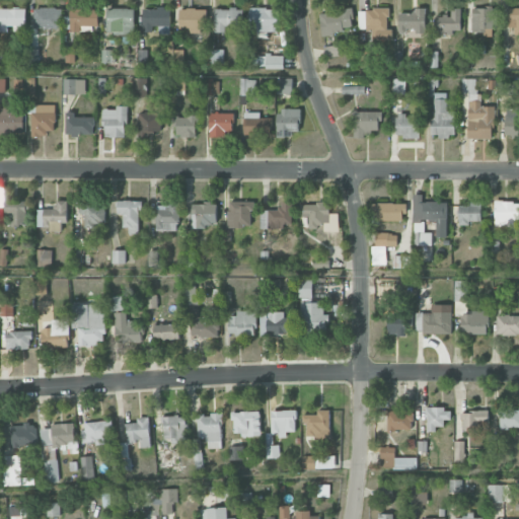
[(135,33),(134,7),(106,8),(107,34),(135,33)]
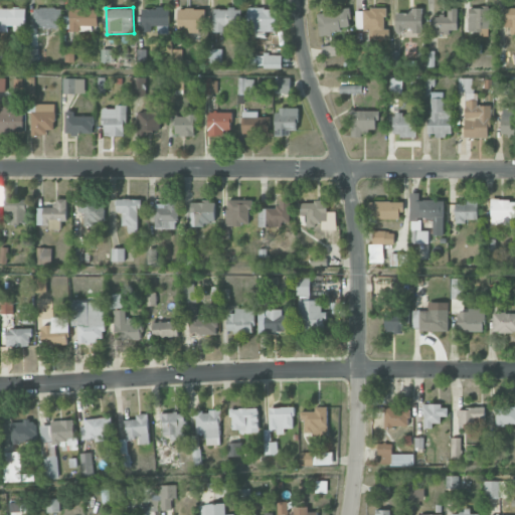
[(469,7),(468,30),(493,30),(493,7),(469,7)]
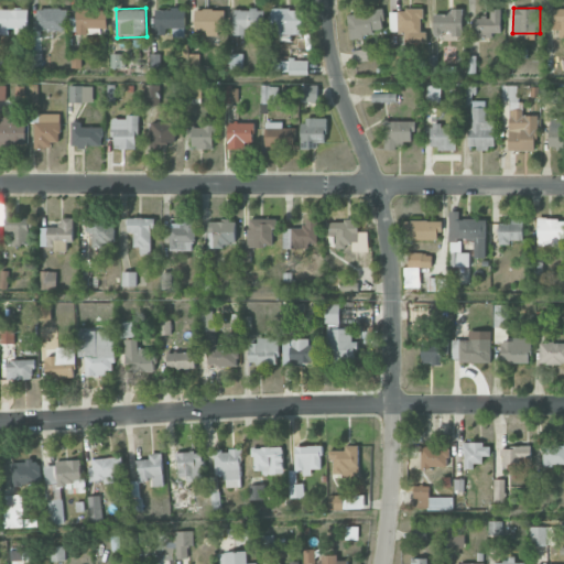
[(554,36),(563,36),(563,8),(555,9),(554,36)]
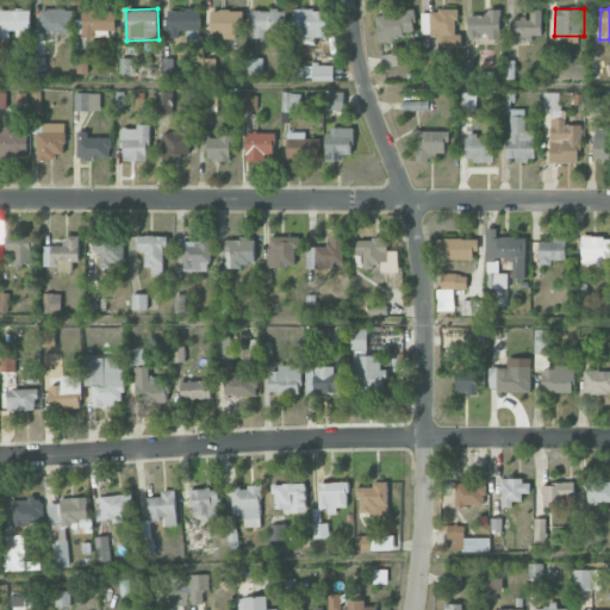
[(30,11),(0,10),(0,37),(11,38),(11,31),(31,31),(30,11)]
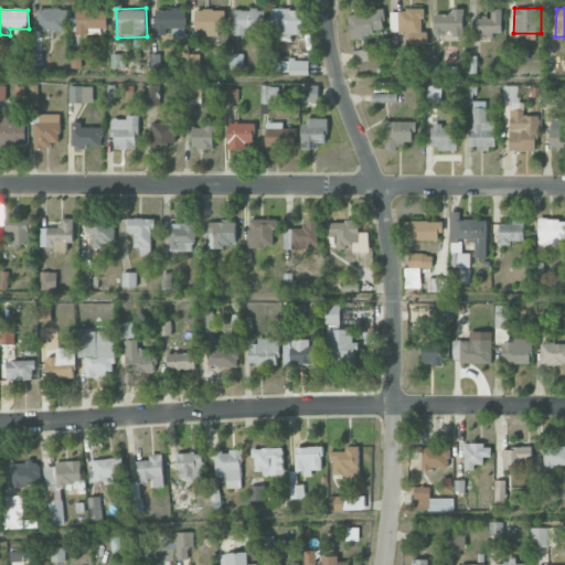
[(38,9),(38,32),(67,31),(66,9),(38,9)]
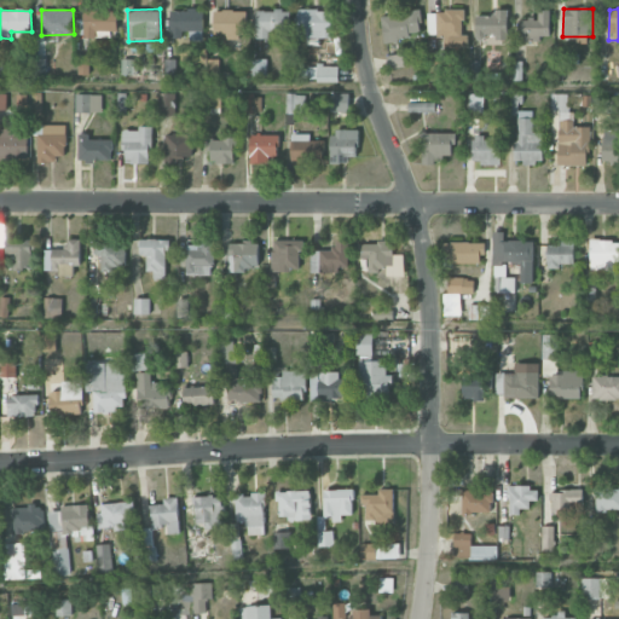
[(121,35),(120,10),(84,11),(85,36),(121,35)]
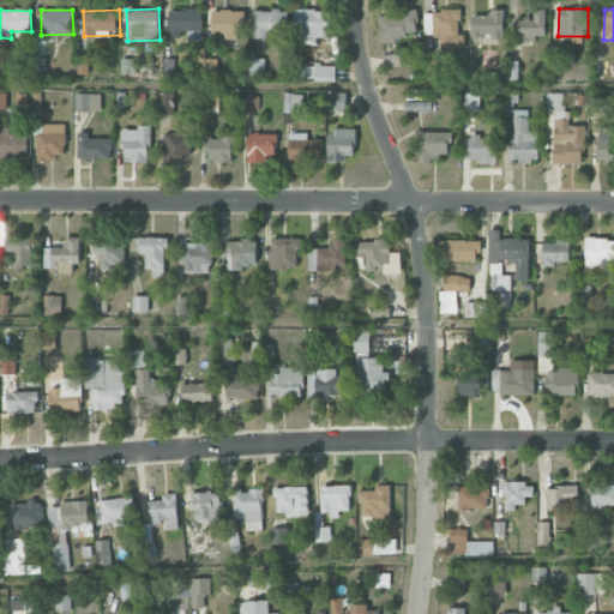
[(169,10),(169,38),(182,38),(181,35),(203,35),(202,10),(169,10)]
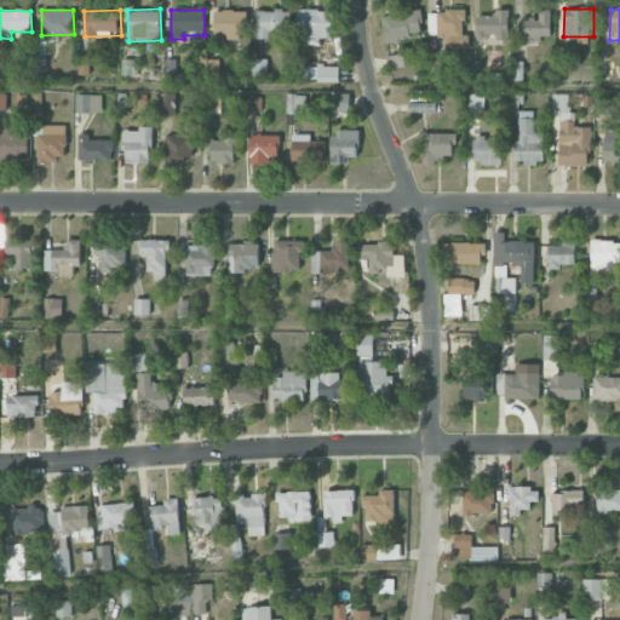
[(245,11),(214,10),(214,35),(225,35),(225,39),(245,40),(245,11)]
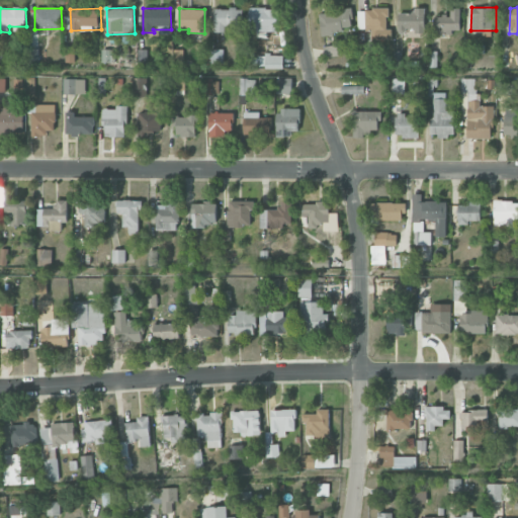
[(242,27),(243,9),(216,8),(214,32),(226,32),(226,26),(242,27)]
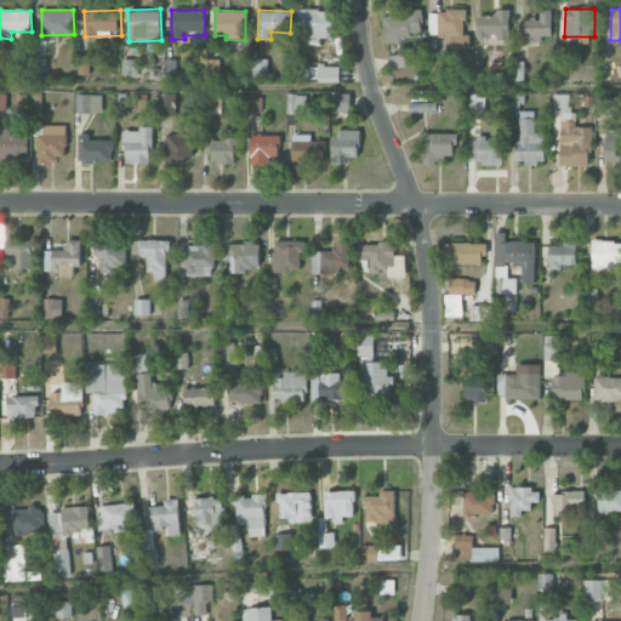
[(307,45),(322,45),(322,38),(332,38),(331,10),(297,10),(298,39),(307,39),(307,45)]
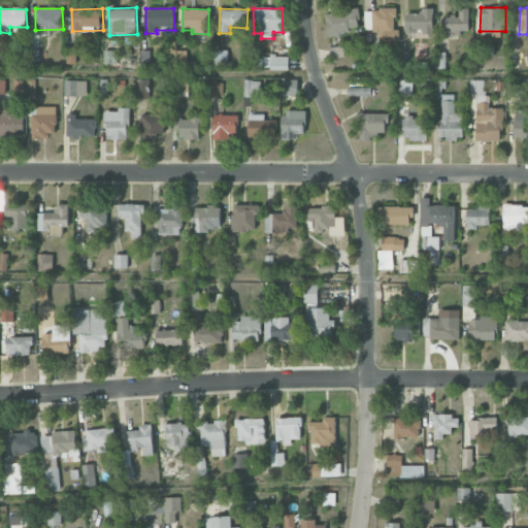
[(380,40),(399,40),(399,30),(395,30),(395,8),(371,8),(371,27),(365,27),(365,30),(380,30),(380,40)]
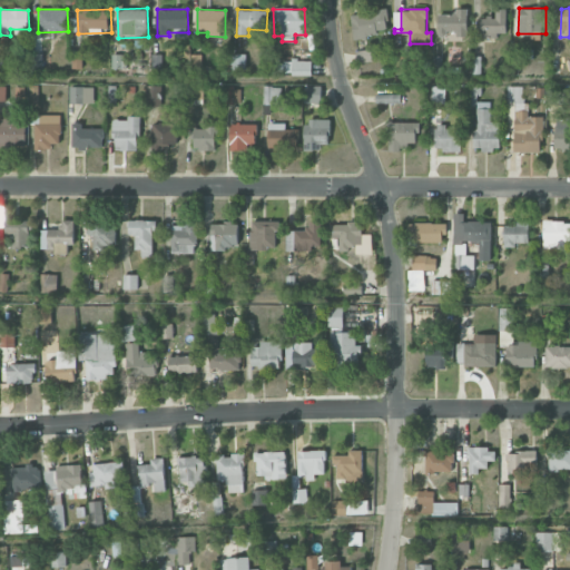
[(481,17),(480,38),(498,39),(498,33),(507,33),(508,9),(495,9),(495,18),(481,17)]
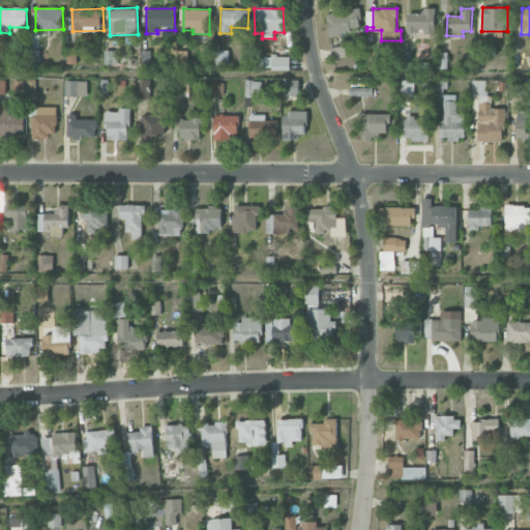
[(361,31),(359,9),(326,12),(328,34),(361,31)]
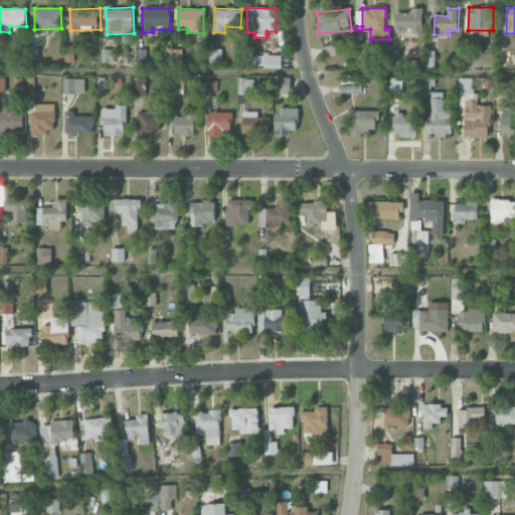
[(395,11),(396,31),(412,30),(412,33),(422,33),(421,10),(395,11)]
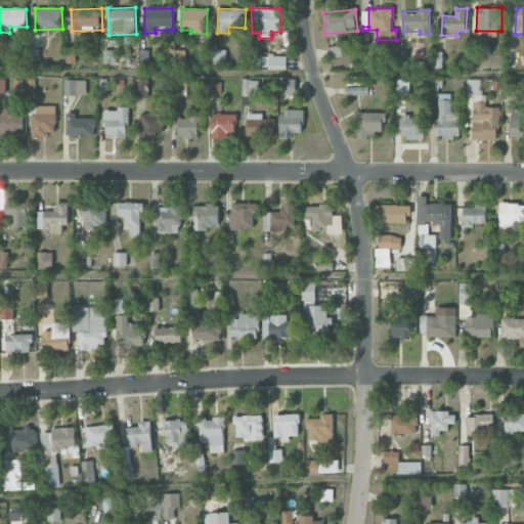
[(328,47),(329,57),(342,56),(341,45),(328,47)]
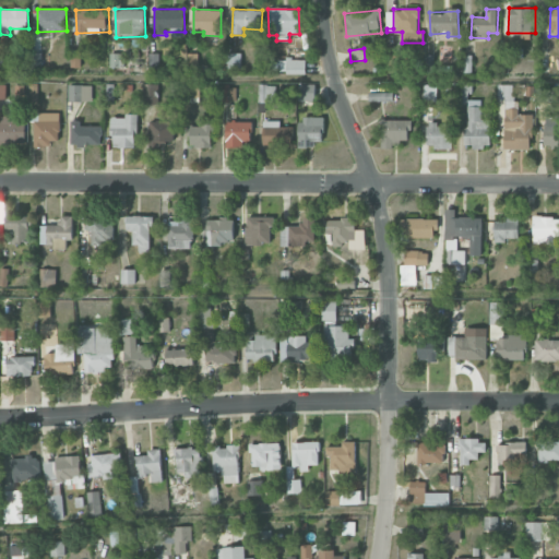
[(226,68),(241,69),(241,54),(226,52),(226,68)]
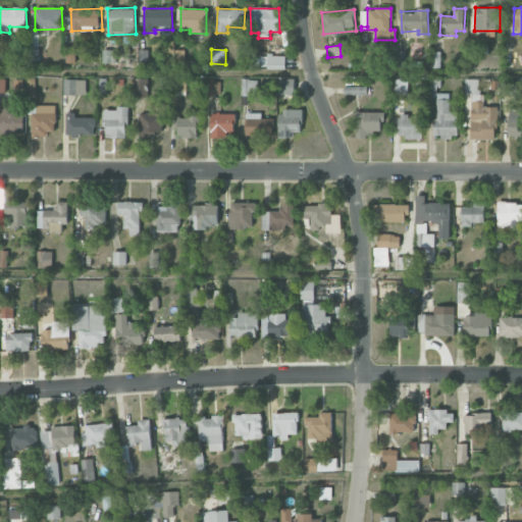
[(147,50),(139,50),(139,61),(148,61),(147,50)]
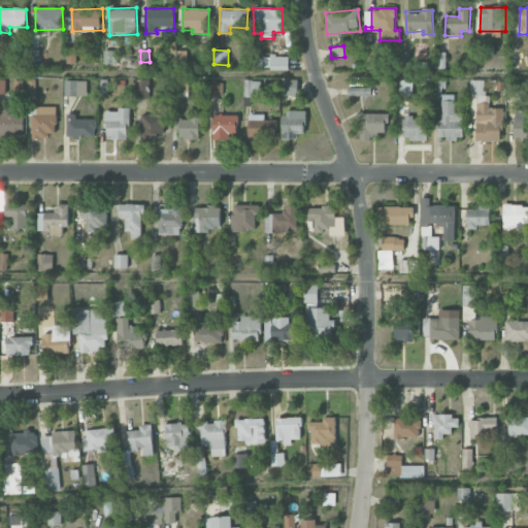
[(288,56),(267,56),(267,69),(288,68),(288,56)]
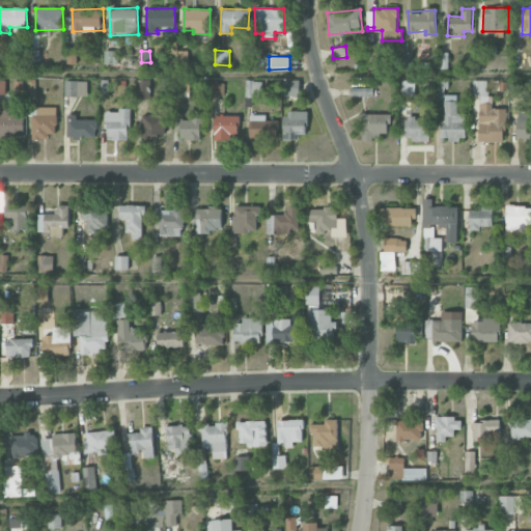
[(149,80),(136,80),(136,100),(149,99),(149,80)]
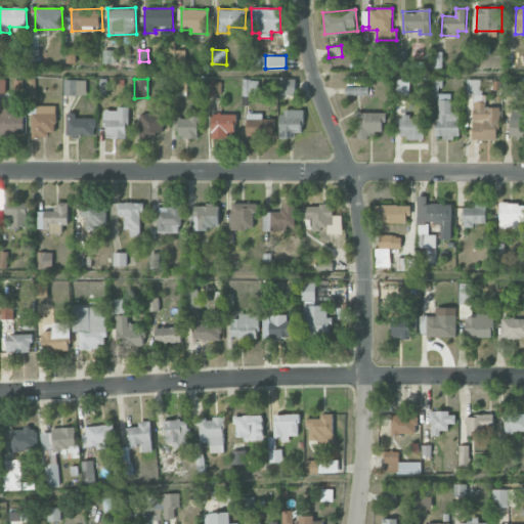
[(257,80),(243,79),(242,95),(256,96),(257,80)]
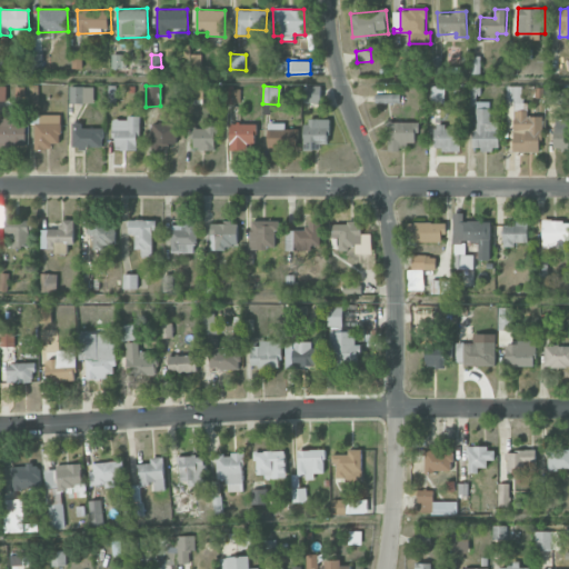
[(320,86),(303,86),(303,103),(320,103),(320,86)]
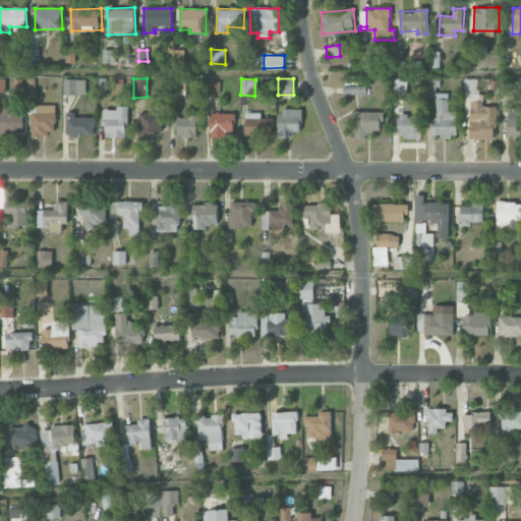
[(477,78),(463,79),(464,119),(470,119),(470,101),(478,100),(477,78)]
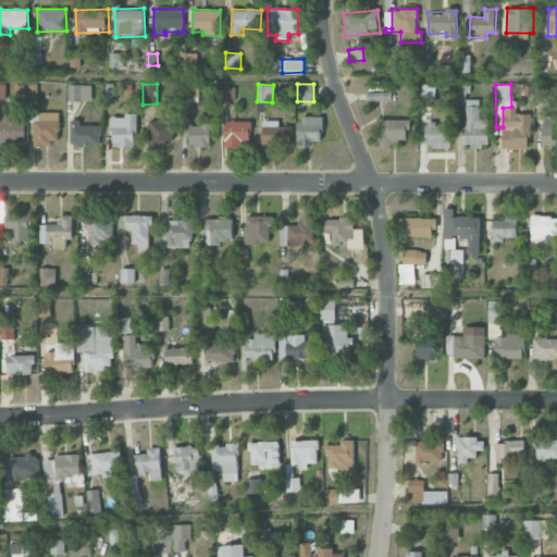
[(67,101),(91,101),(91,85),(69,85),(67,101)]
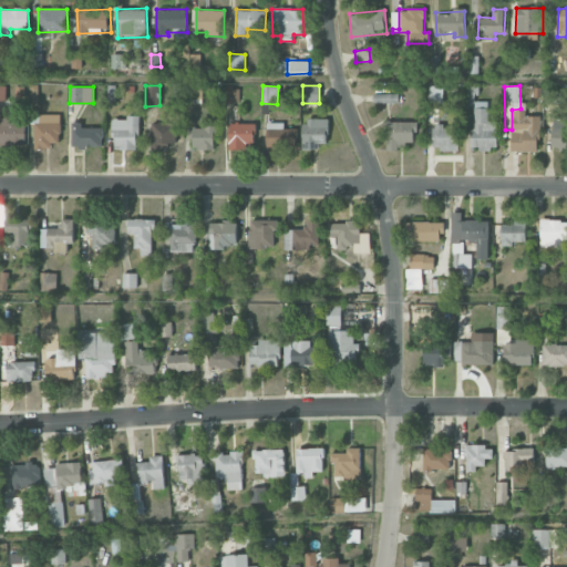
[(239,103),(239,86),(225,86),(224,103),(239,103)]
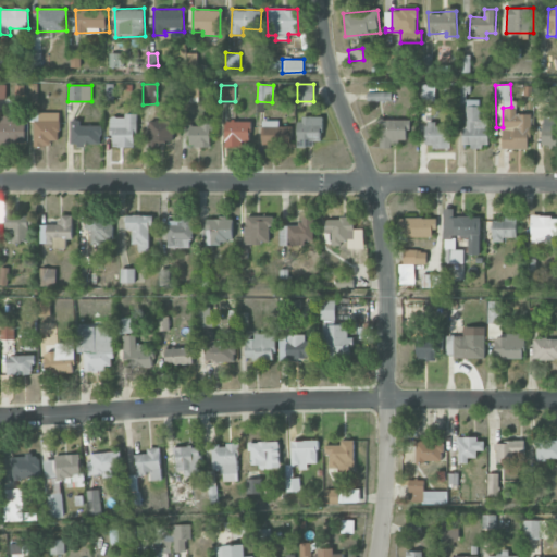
[(434,86),(422,86),(422,101),(434,101),(434,86)]
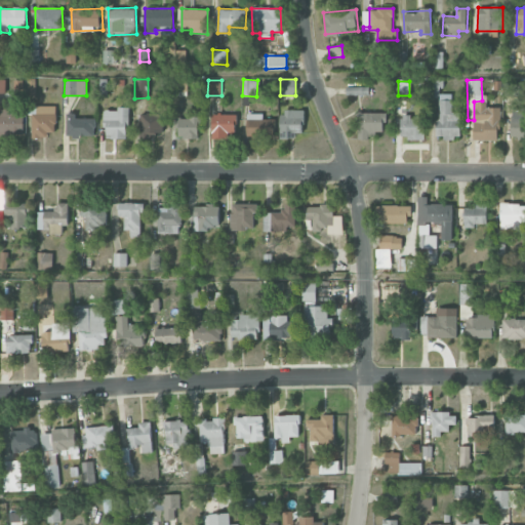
[(520,83),(505,82),(505,95),(519,96),(520,83)]
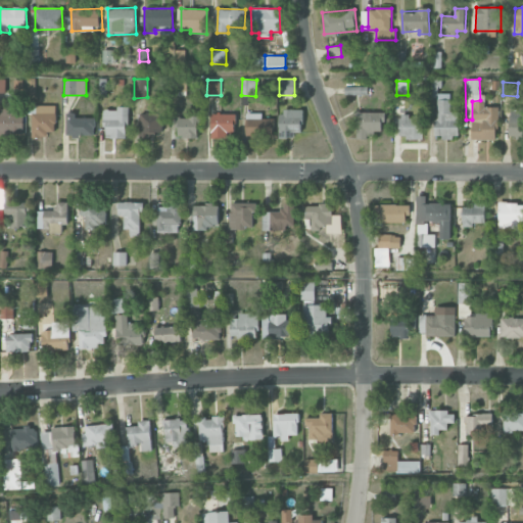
[(345,95),(368,95),(368,87),(345,87),(345,95)]
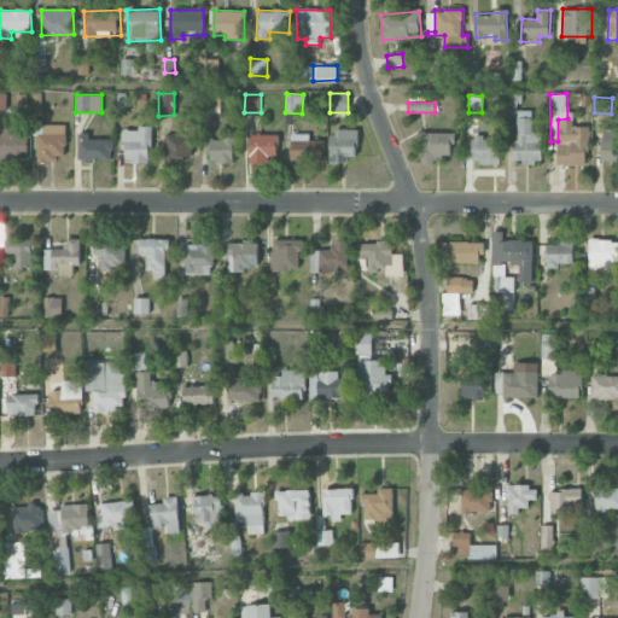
[(542,162),(542,132),(532,133),(531,111),(514,111),(516,163),(542,162)]
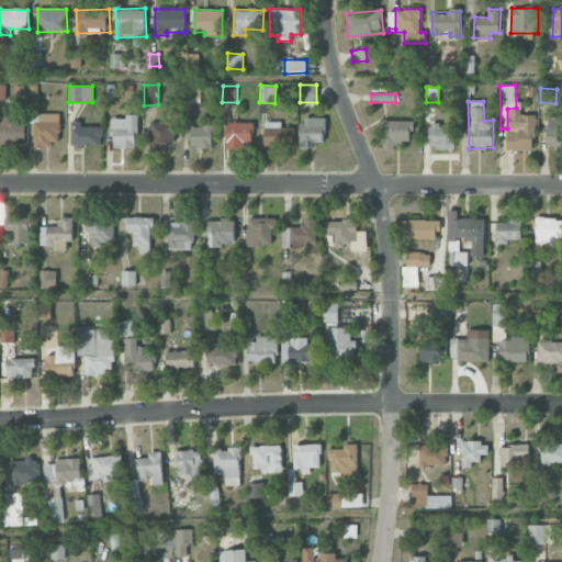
[(535,115),(519,115),(520,110),(508,109),(507,149),(534,150),(535,115)]
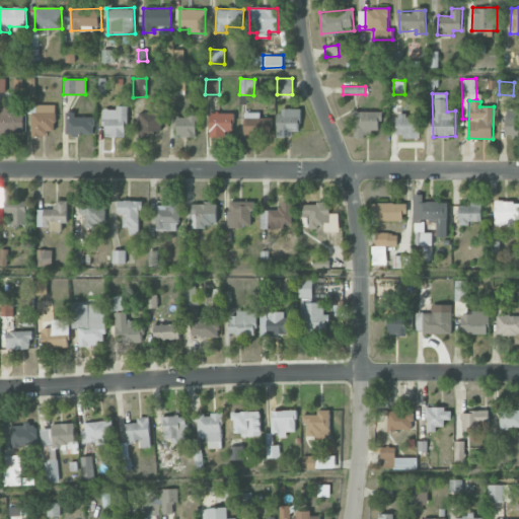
[(55,104),(31,104),(32,134),(56,134),(55,104)]
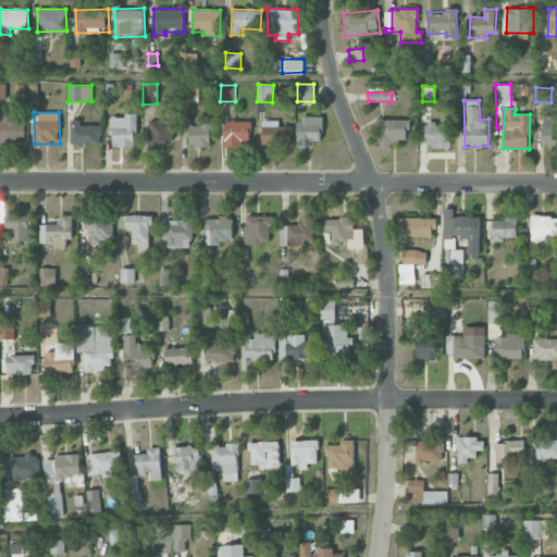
[(0,141),(26,143),(26,114),(0,114),(0,141)]
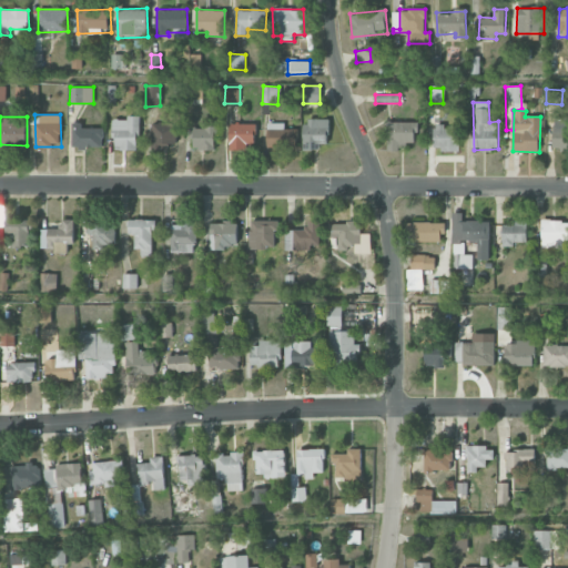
[(567,150),(567,117),(553,117),(551,150),(567,150)]
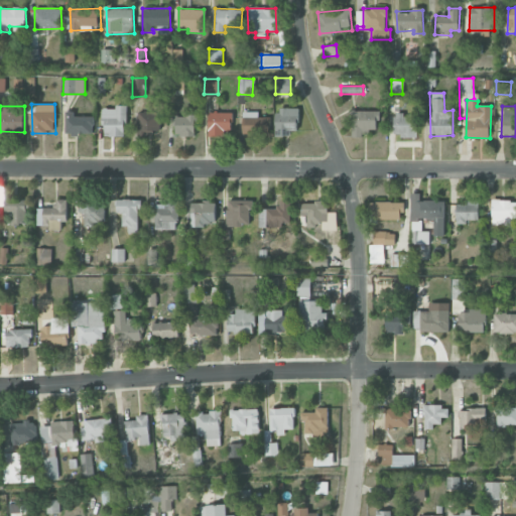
[(125,107),(103,107),(104,136),(126,136),(125,107)]
